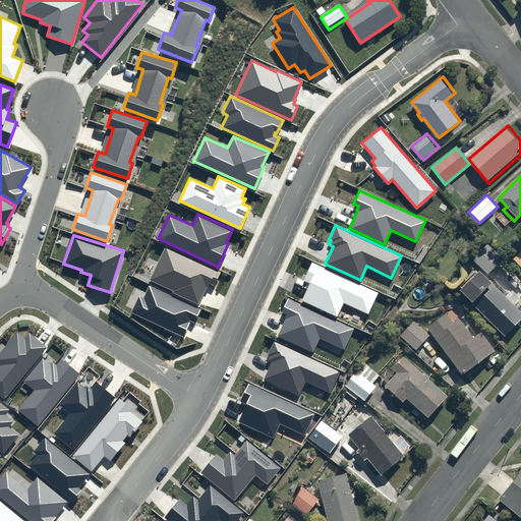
[(165,245),(149,279),(172,289),(172,291),(197,303),(206,285),(208,286),(209,282),(214,284),(220,271),(165,245)]
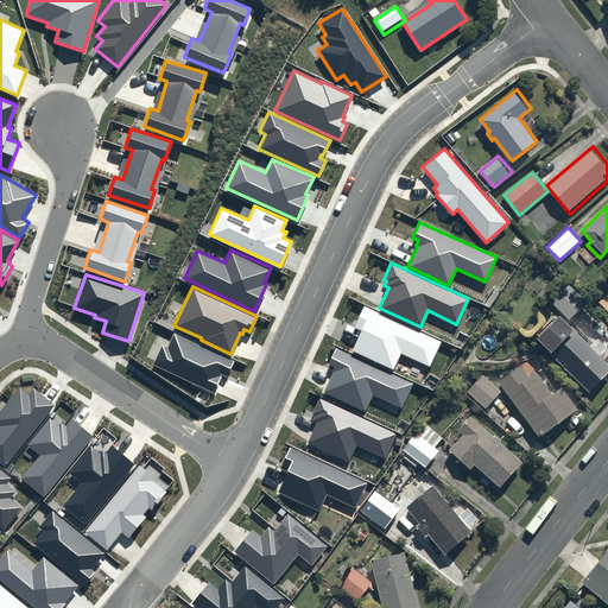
[(563,287),(551,302),(570,318),(582,305),(563,287)]
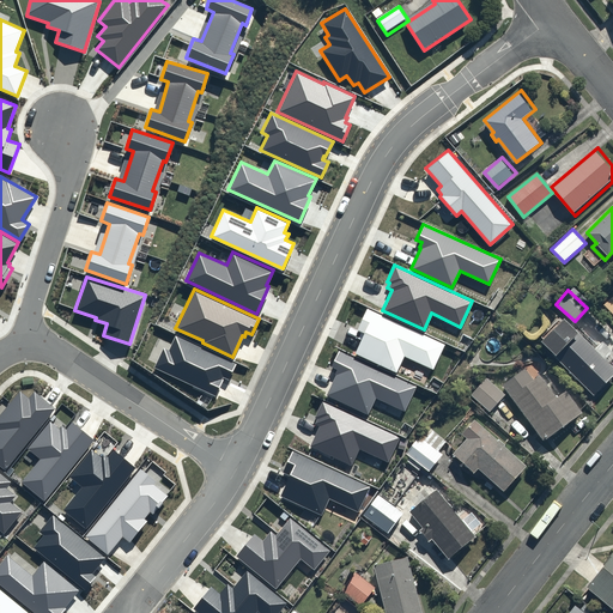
[(444,343),(366,307),(357,328),(364,332),(354,352),(395,371),(404,354),(432,368),(444,343)]
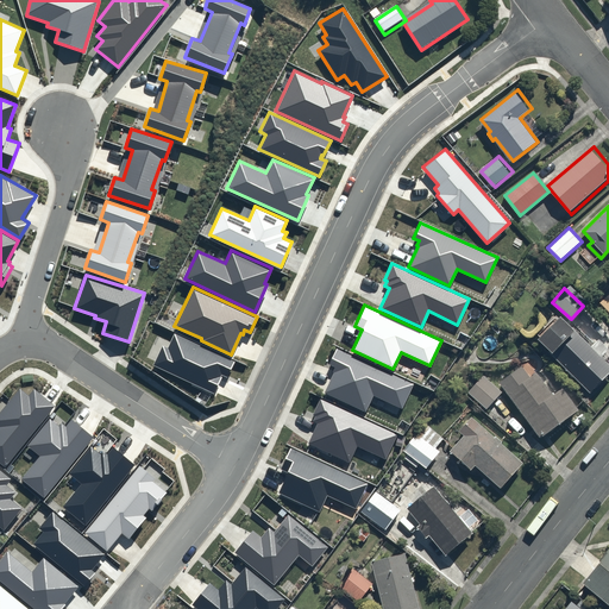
[(604,380),(608,374),(608,358),(606,356),(608,352),(608,346),(598,337),(592,344),(560,316),(540,339),(556,353),(564,344),(604,380)]
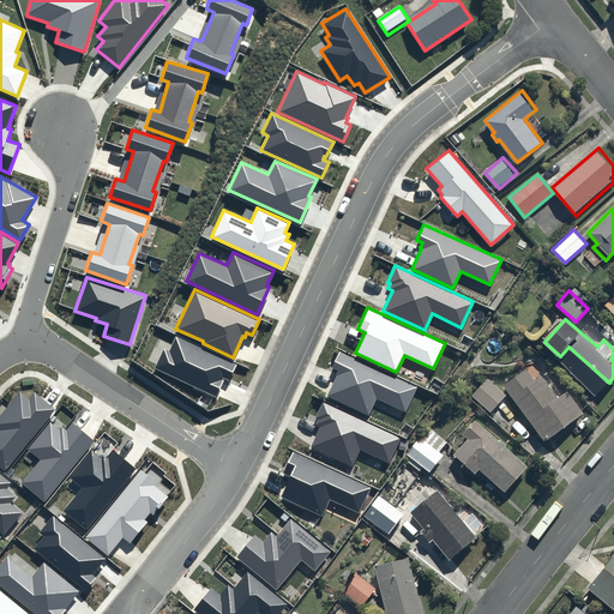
[(163,347),(154,367),(215,396),(223,377),(228,379),(236,362),(175,335),(169,349),(163,347)]
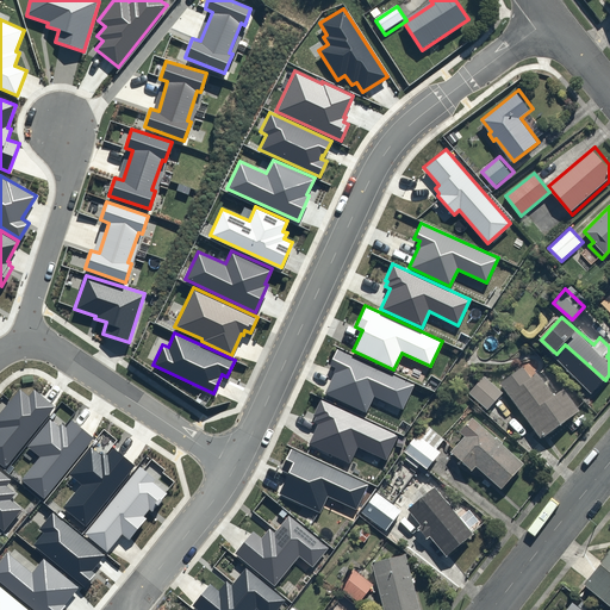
[(414,383),(336,347),(329,363),(334,366),(332,371),(334,372),(324,392),(366,411),(373,394),(403,408),(414,383)]
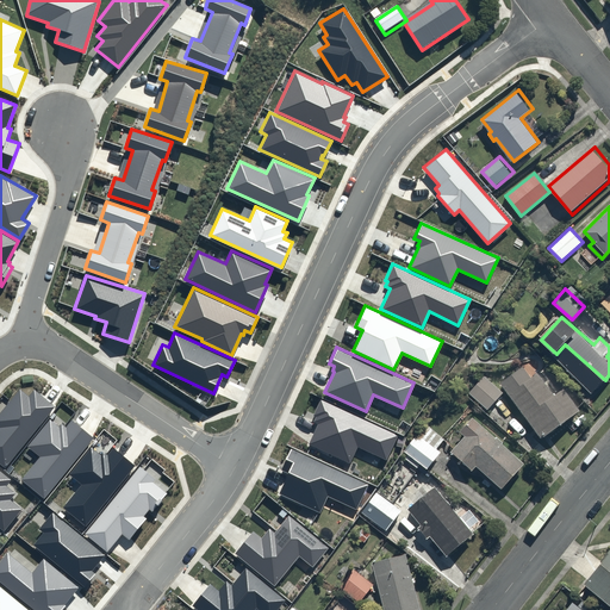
[(533,378),(526,367),(502,383),(542,440),(580,412),(564,390),(555,396),(540,372),(533,378)]
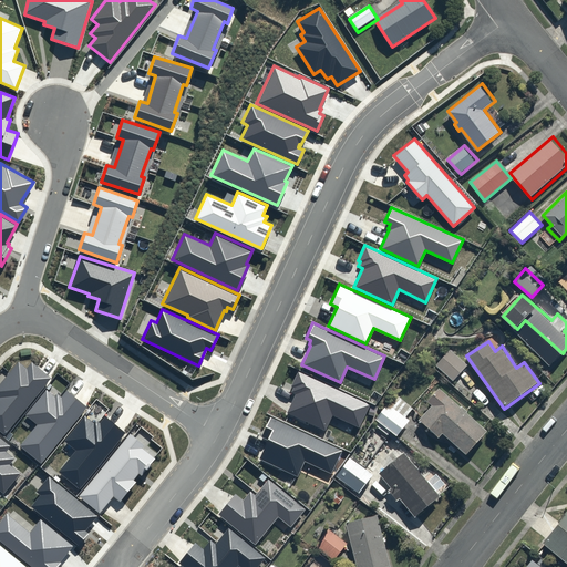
[(468,363),(451,350),(439,364),(456,379),(468,363)]
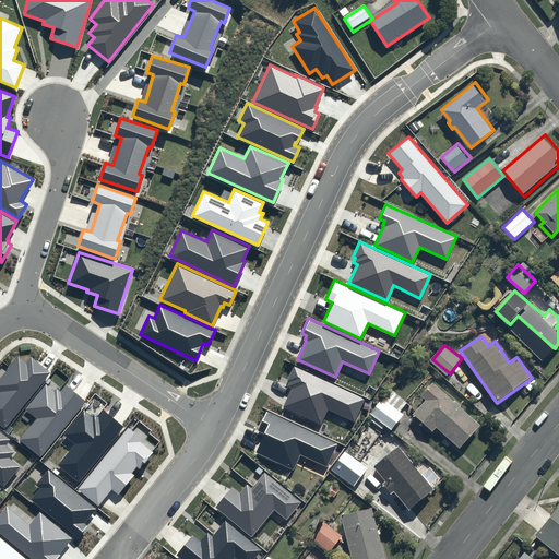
[(0,423),(3,427),(49,370),(31,355),(26,361),(18,355),(0,376),(0,423)]
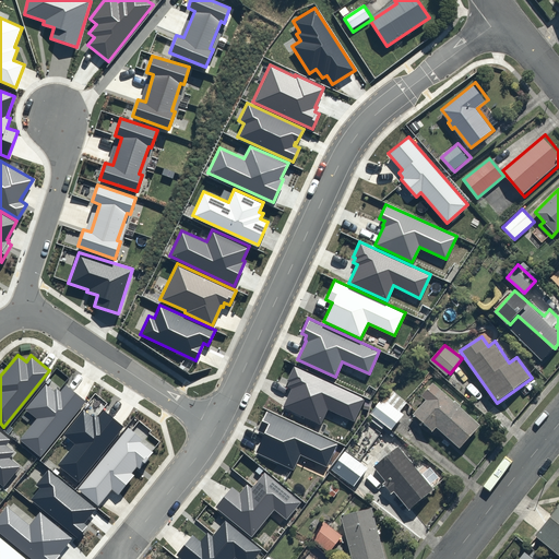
[(364,397),(293,365),(286,379),(288,380),(286,385),(290,388),(282,405),(320,423),(328,407),(353,419),(364,397)]
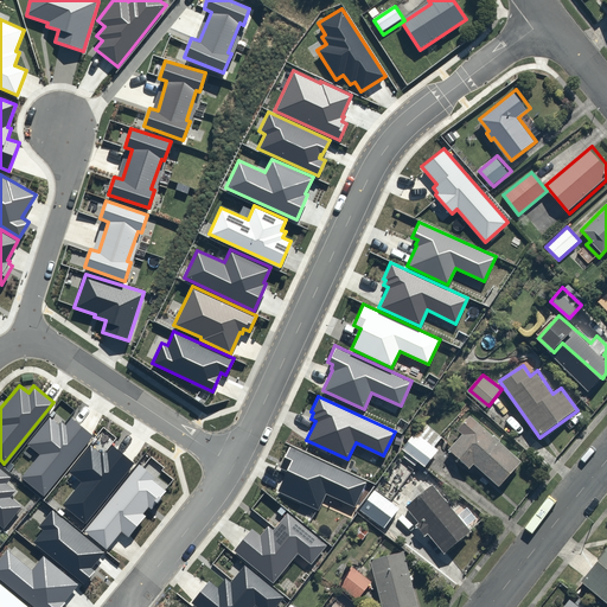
[(525,459),(470,415),(459,428),(465,433),(449,451),(471,468),(475,464),(504,486),(525,459)]
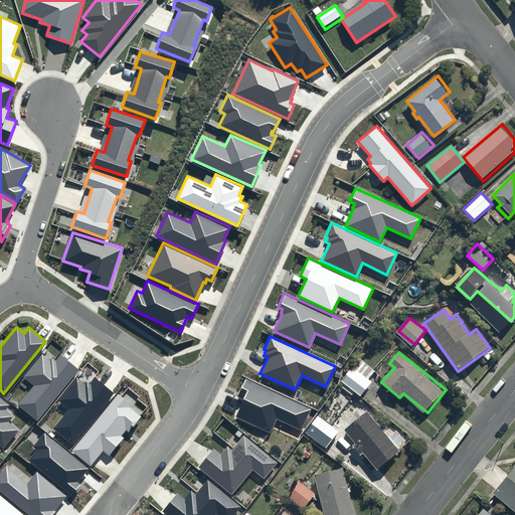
[(36,418),(78,367),(60,353),(55,359),(51,356),(49,358),(41,353),(22,375),(33,384),(17,403),(36,418)]
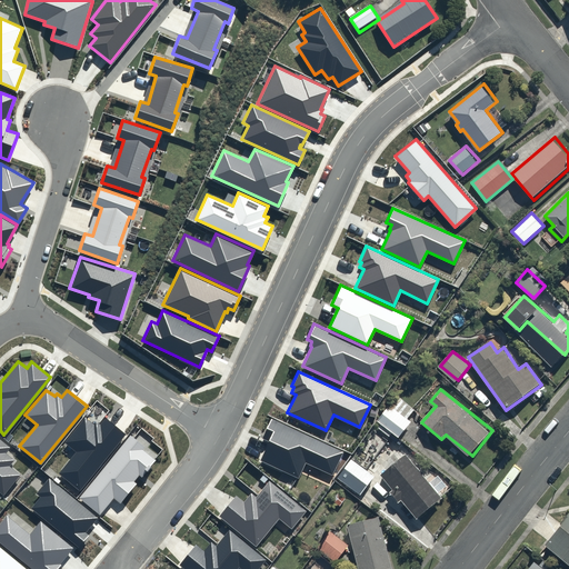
[(391,410),(386,406),(376,420),(401,439),(413,422),(408,418),(416,409),(400,397),(391,410)]
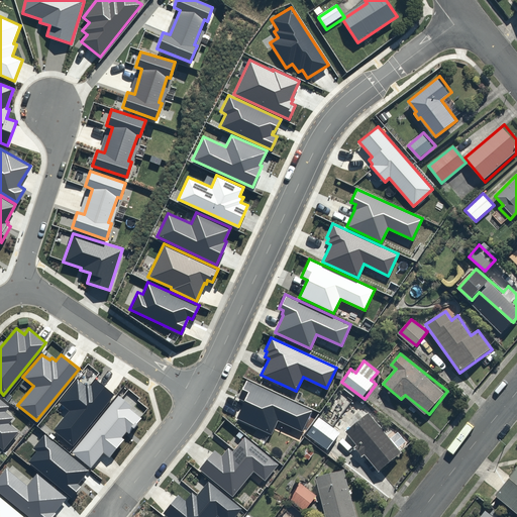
[(68,409),(53,428),(72,444),(114,393),(94,378),(90,384),(87,381),(85,384),(77,378),(58,400),(68,409)]
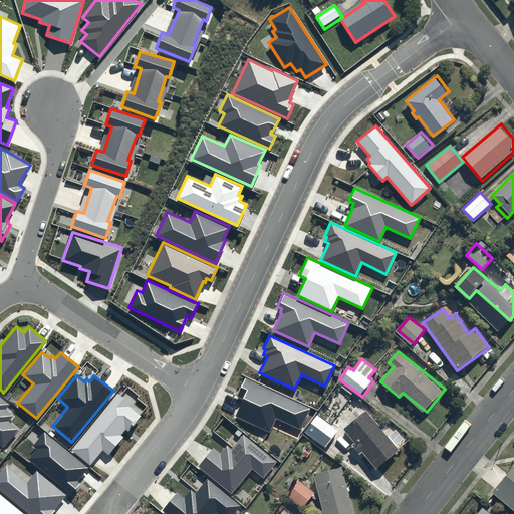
[(309,407),(245,376),(237,395),(242,398),(234,415),(269,431),(275,417),(299,428),(309,407)]
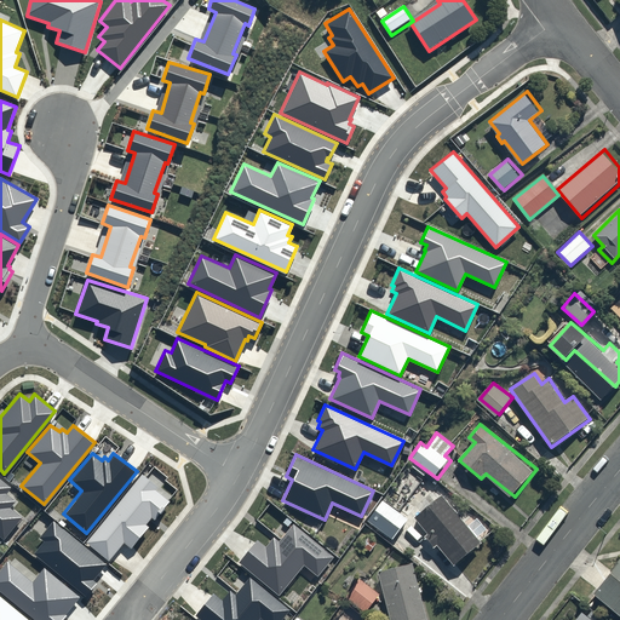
[(168,500),(154,488),(156,484),(141,471),(84,539),(108,558),(122,540),(130,546),(149,523),(147,521),(150,516),(154,518),(168,500)]
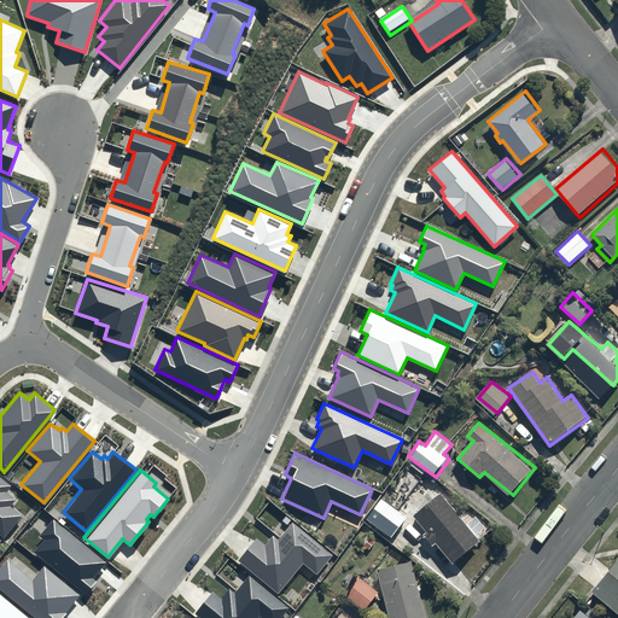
[(12,487),(0,476),(0,534),(4,538),(22,516),(11,507),(16,500),(6,493),(12,487)]
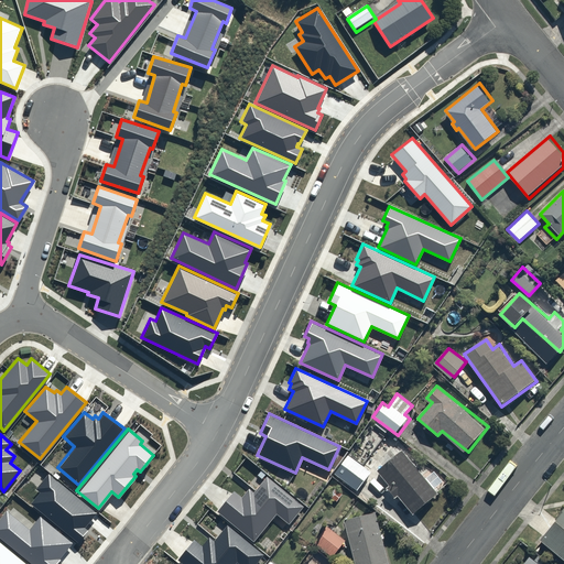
[(437,492),(401,448),(376,469),(388,484),(386,486),(393,496),(397,494),(412,512),(437,492)]
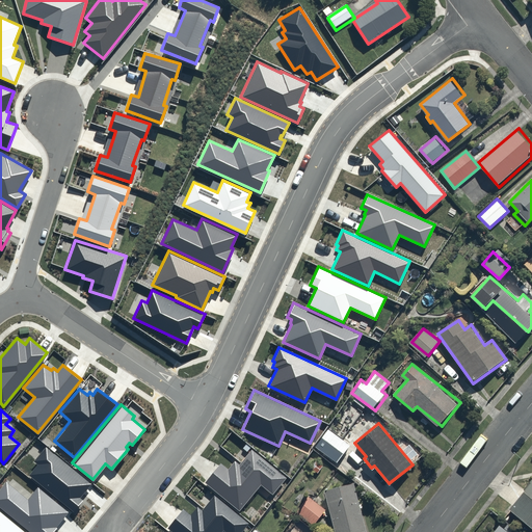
[(348,443),(330,430),(318,449),(336,461),(348,443)]
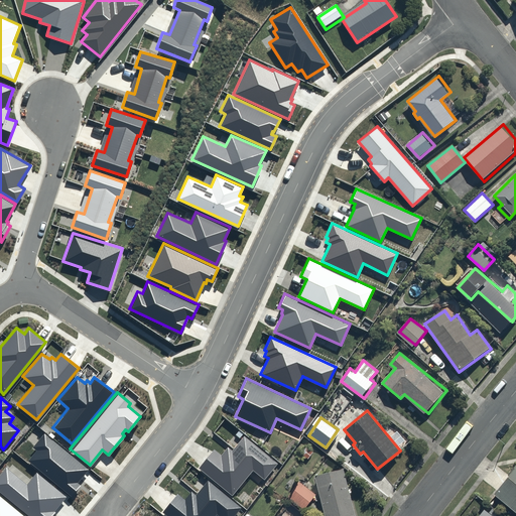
[(88,470),(44,433),(33,447),(36,450),(28,461),(71,497),(81,486),(77,483),(88,470)]
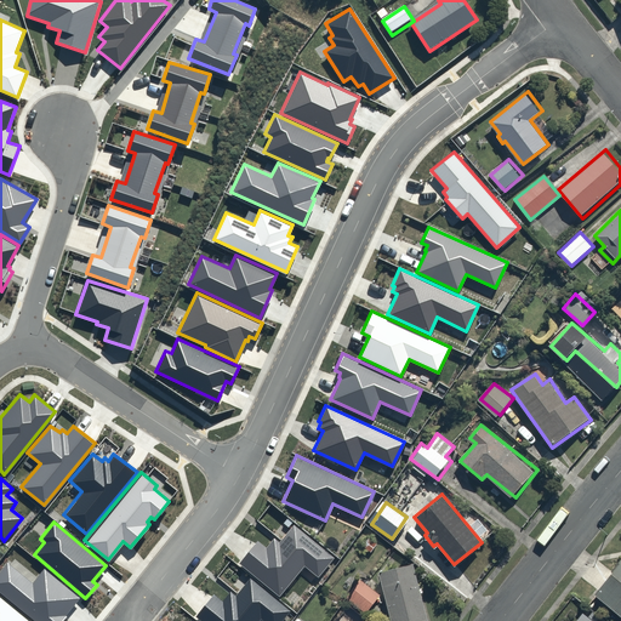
[(257,540),(239,562),(279,594),(303,564),(317,575),(334,556),(294,523),(279,541),(273,536),(266,547),(257,540)]
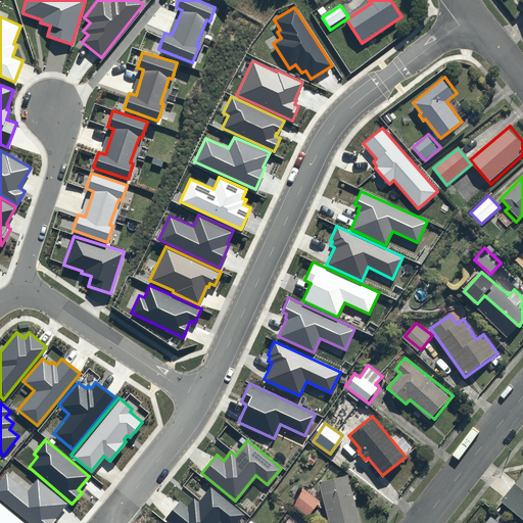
[(67,505),(37,480),(28,491),(6,474),(0,481),(0,500),(29,522),(52,522),(67,505)]
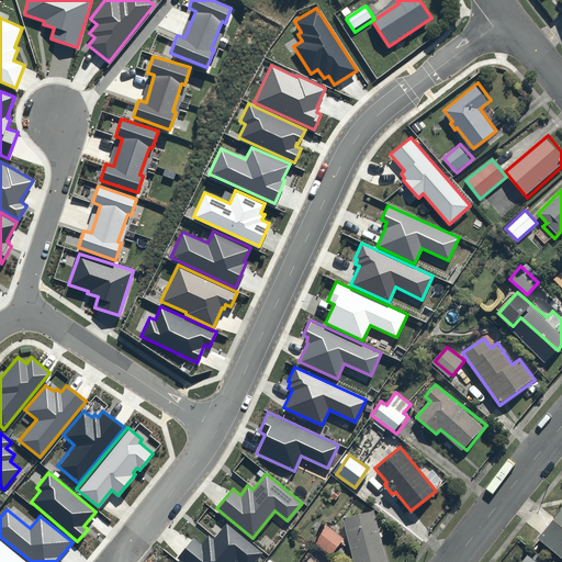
[(389,561),(375,510),(345,519),(355,561),(389,561)]
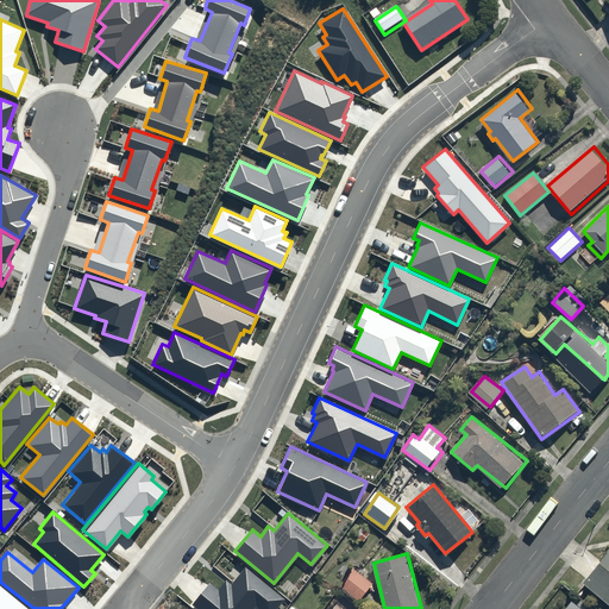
[(608,554),(585,582),(608,602),(608,554)]
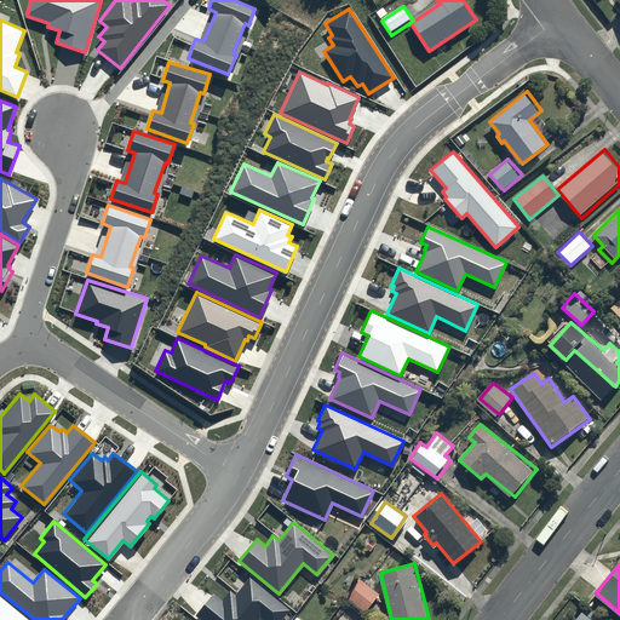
[(213,591),(195,614),(201,619),(257,619),(260,616),(264,619),(279,619),(288,608),(248,575),(235,592),(230,587),(222,598),(213,591)]
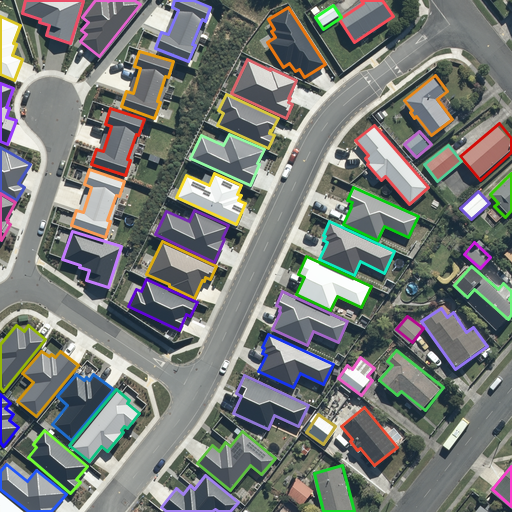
[(317,490),(298,476),(286,493),(306,507),(317,490)]
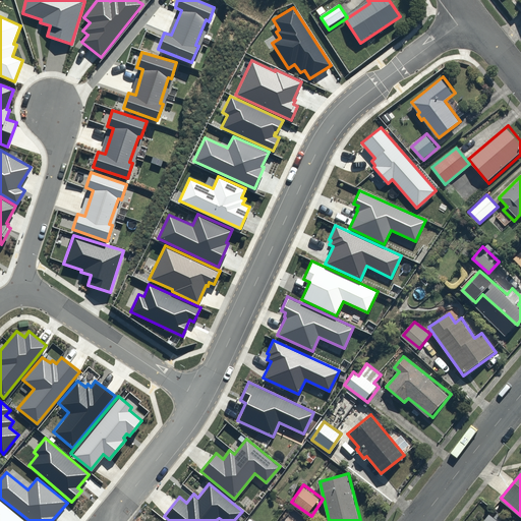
[(23,520),(0,501),(0,520),(23,520)]
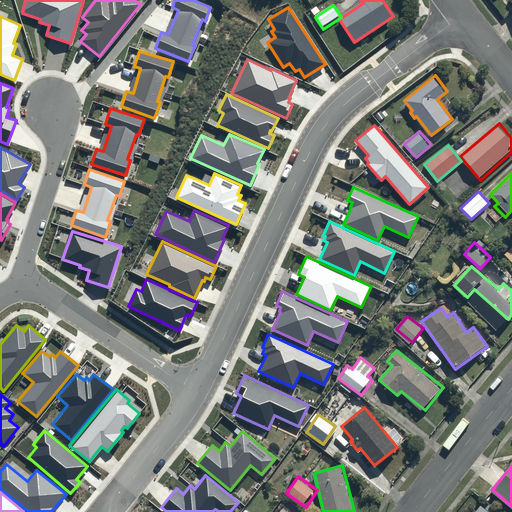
[(493,511),(483,503),(475,511),(493,511)]
